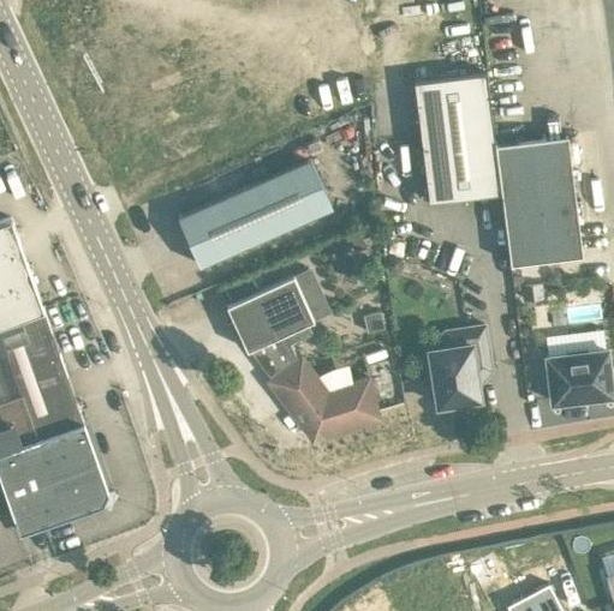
[(501,197),(496,148),(488,76),(415,84),(429,205),(501,197)]
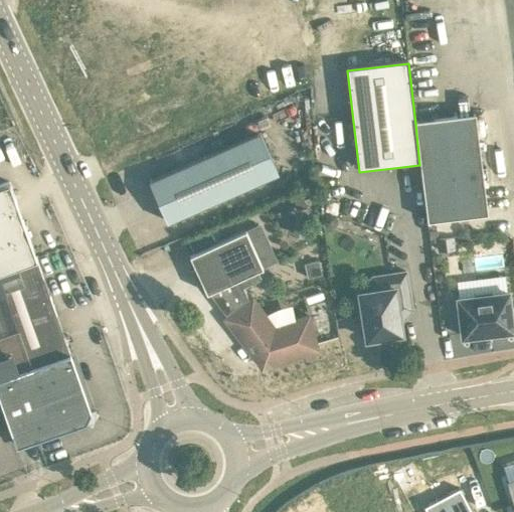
[(415,124),(419,165),(420,169),(427,224),(488,216),(476,117),(415,124)]
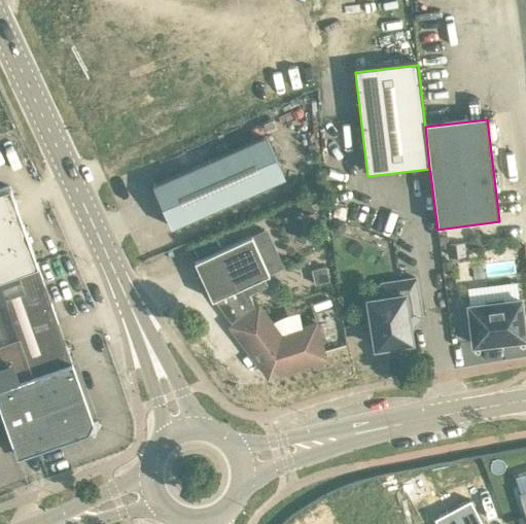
[(267,138),(153,188),(172,230),(285,180),(267,138)]
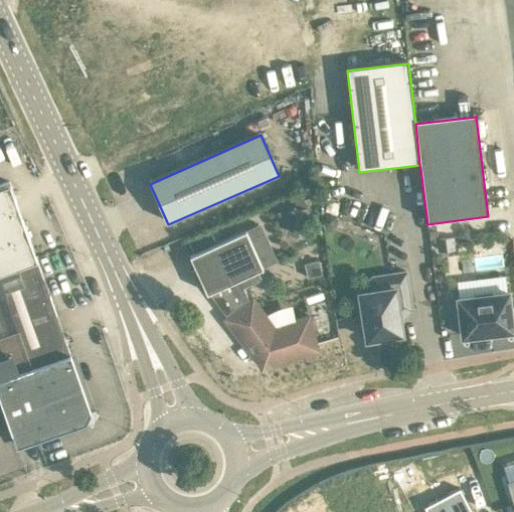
[(0,400),(10,428),(17,449),(87,424),(92,414),(10,185),(0,188),(0,400)]
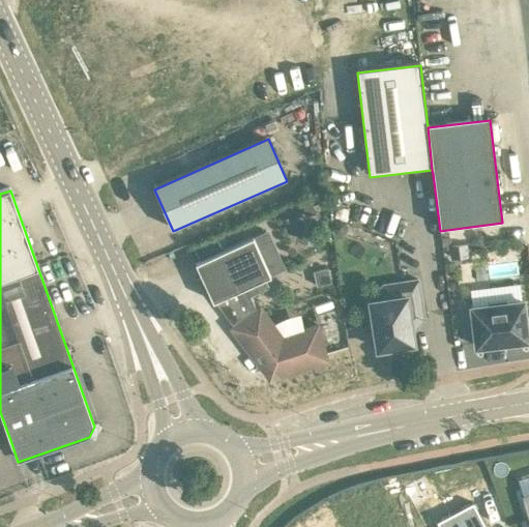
[(313,206),(304,210),(307,218),(316,214),(313,206)]
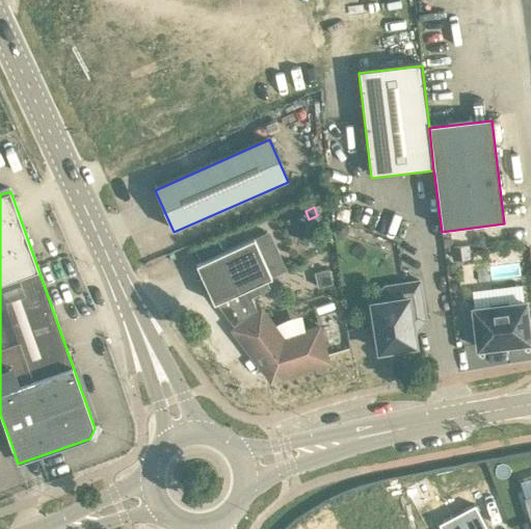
[(342,242),(347,239),(349,234),(347,229),(342,227),(337,229),(334,234),(336,239),(342,242)]
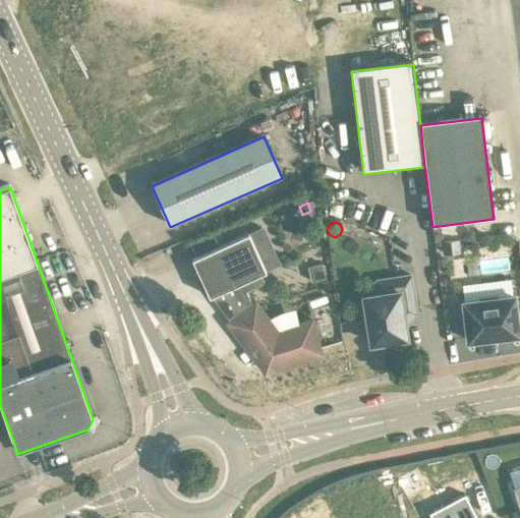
[(265,229),(249,236),(192,262),(210,300),(282,268),(265,229)]
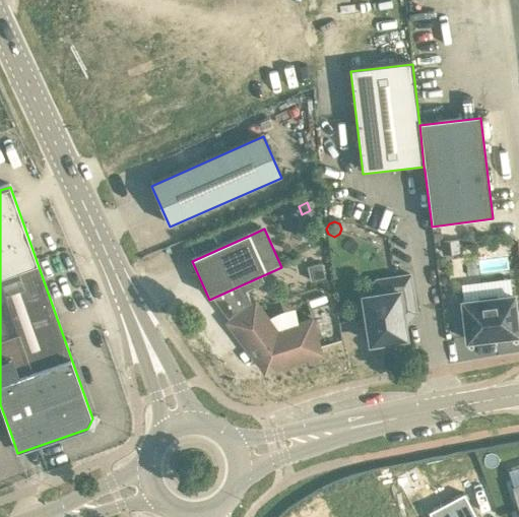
[(515,246),(508,240),(504,246),(510,251),(515,246)]
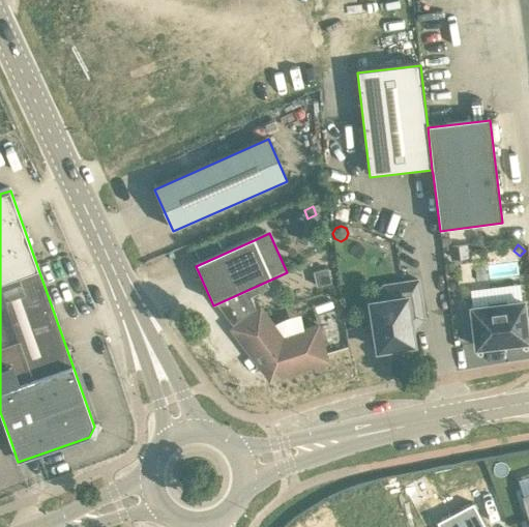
[(469,260),(467,247),(449,250),(451,262),(469,260)]
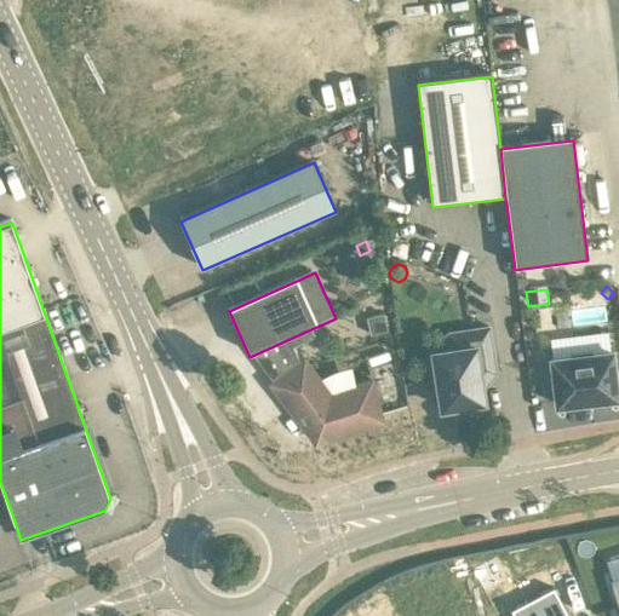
[(384,317),(367,322),(372,338),(388,333),(384,317)]
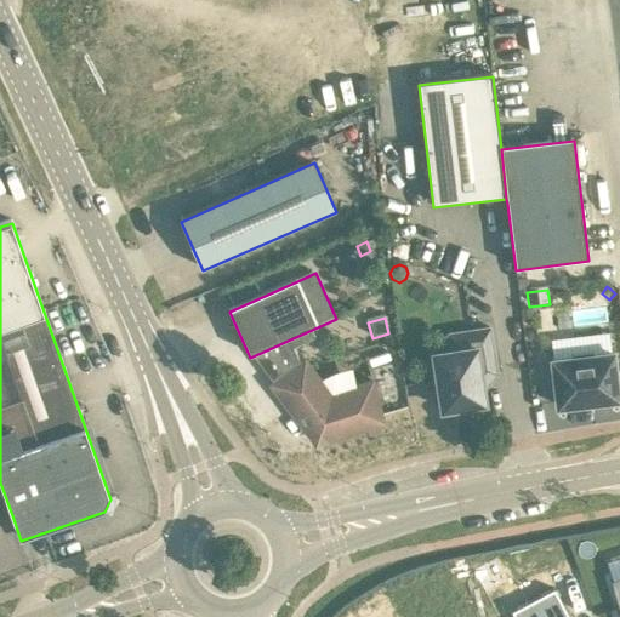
[(454,353),(430,386),(439,393),(443,412),(456,411),(466,417),(472,407),(485,405),(482,380),(498,377),(490,331),(473,335),(476,349),(454,353)]
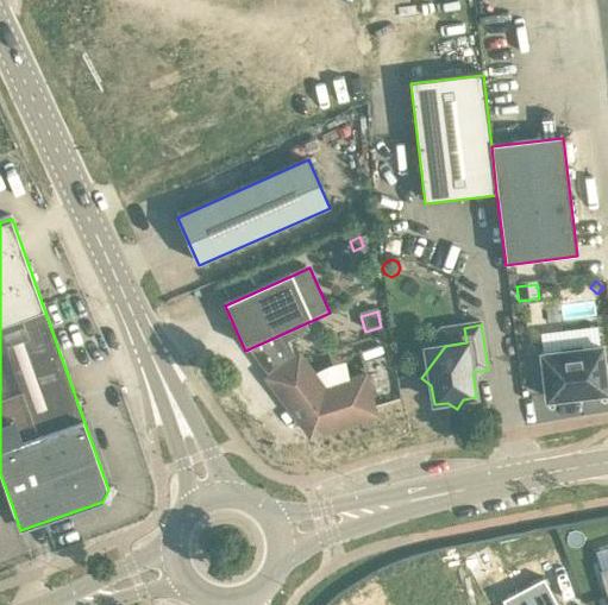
[(587,397),(607,395),(602,348),(582,351),(582,347),(562,350),(562,353),(541,355),(547,402),(568,399),(568,403),(588,401),(587,397)]
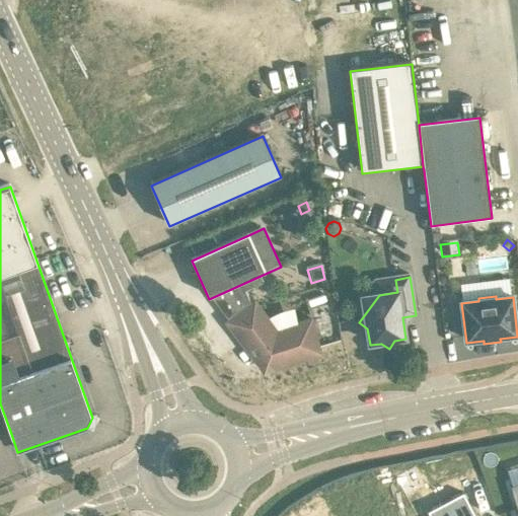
[(277,330),(257,304),(229,325),(260,366),(273,371),(319,356),(308,320),(295,324),(296,326),(277,330)]
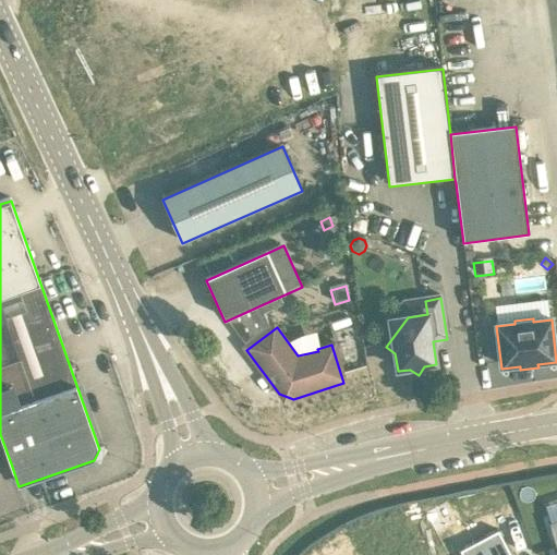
[(0,467),(11,463),(0,434),(0,467)]
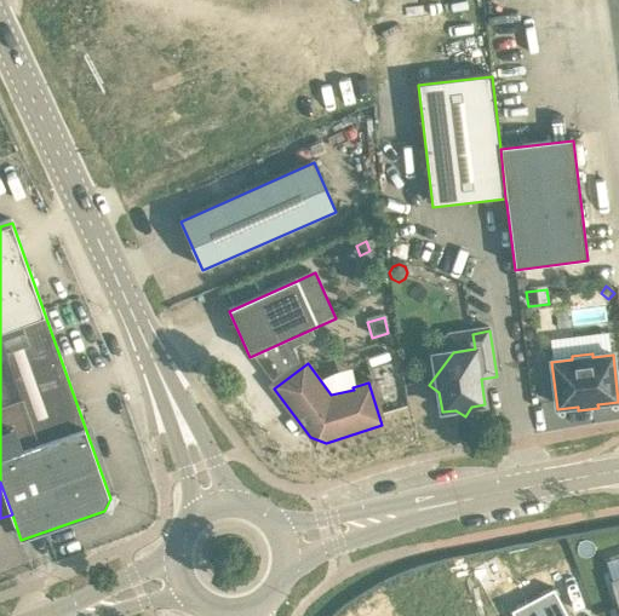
[(477,573),(486,588),(510,575),(502,559),(477,573)]
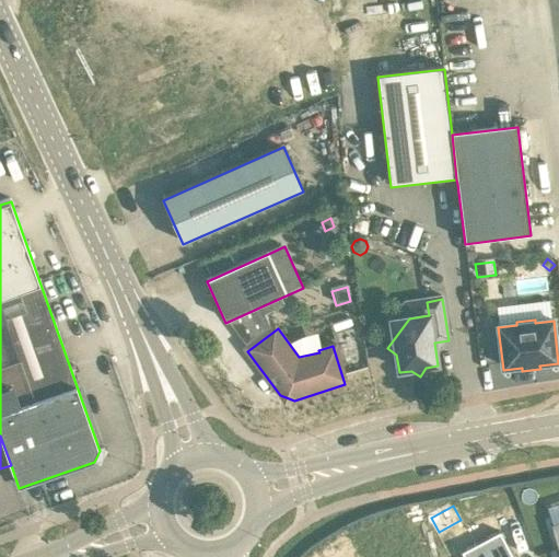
[(481,544),(462,555),(463,556),(512,556),(501,535),(482,545),(481,544)]
